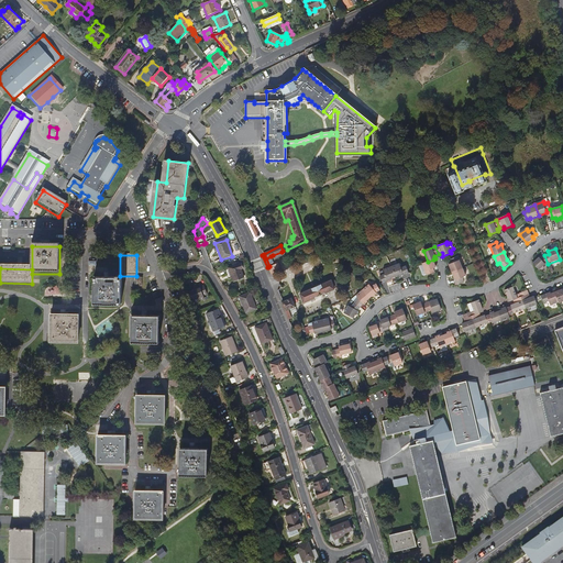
[(548,264),(544,255),(540,257),(533,264),(540,272),(544,268),(543,267),(545,265),(548,264)]
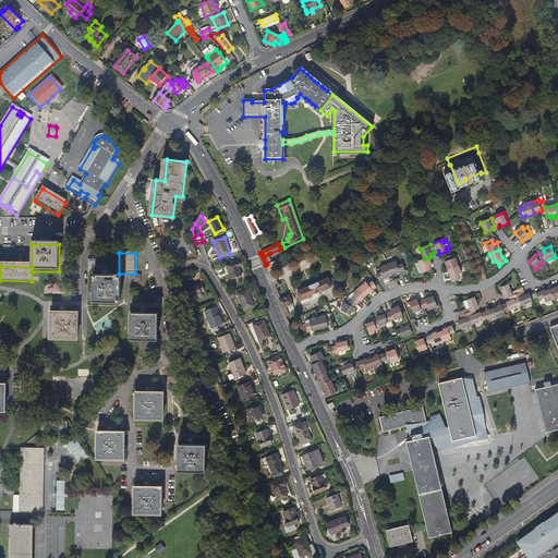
[(447,270),(458,266),(453,254),(446,258),(447,262),(444,263),(447,270)]
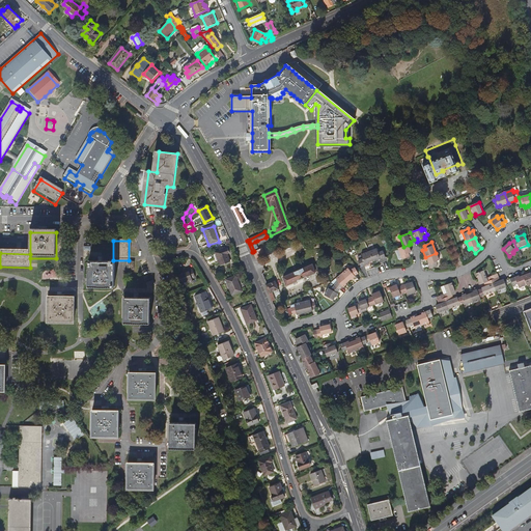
[(409,245),(403,247),(398,249),(402,259),(410,257),(409,254),(412,252),(409,245)]
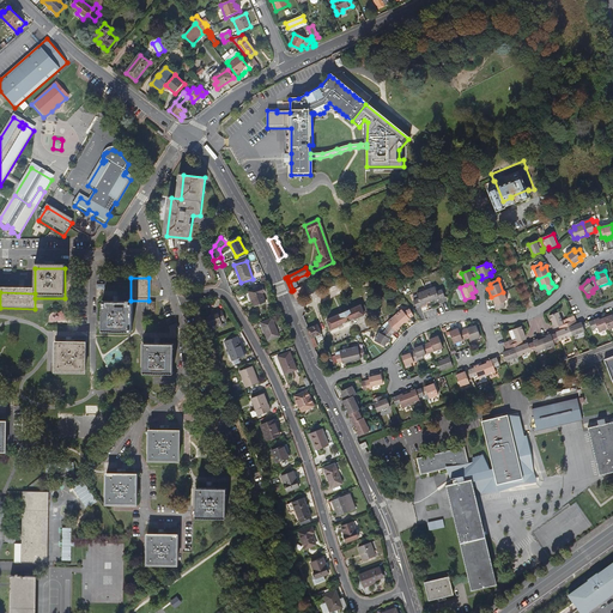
[(293,290),(292,291),(296,299),(304,295),(302,287),(299,289),(293,290)]
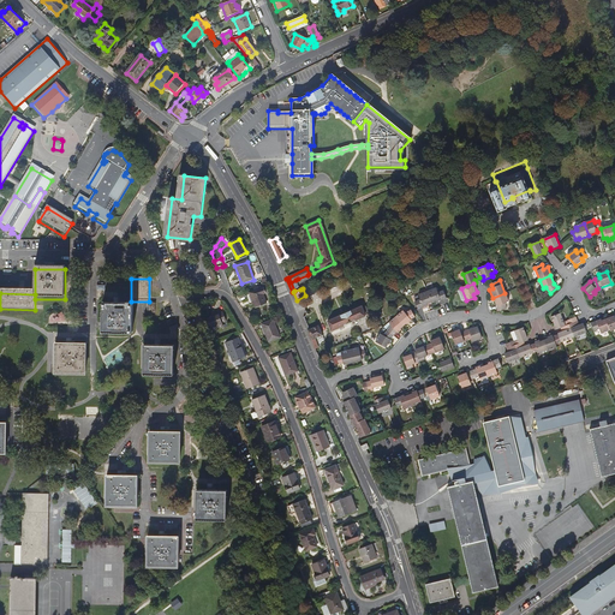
[(435,288),(428,292),(433,303),(436,300),(437,302),(446,298),(443,291),(437,293),(435,288)]
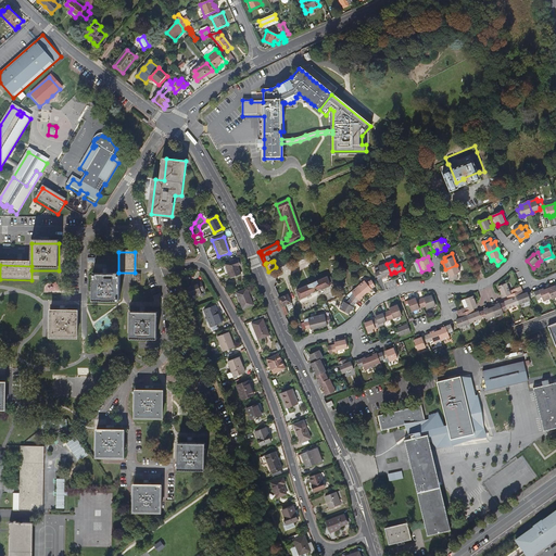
[(226,266),(230,279),(241,276),(238,267),(239,266),(238,262),(234,263),(230,264),(230,265),(226,266)]
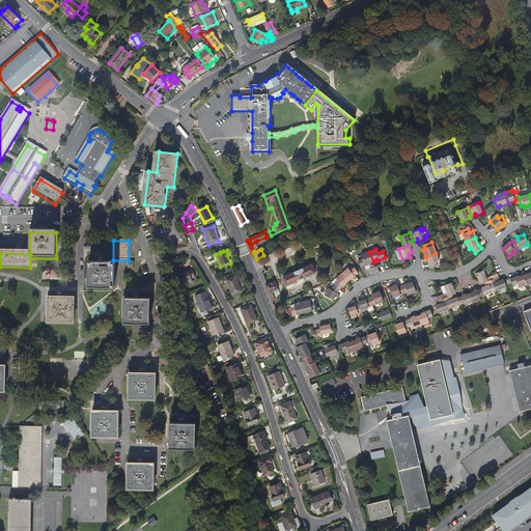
[(373,261),(369,252),(361,255),(363,258),(359,260),(361,267),(369,263),(368,262),(373,261)]
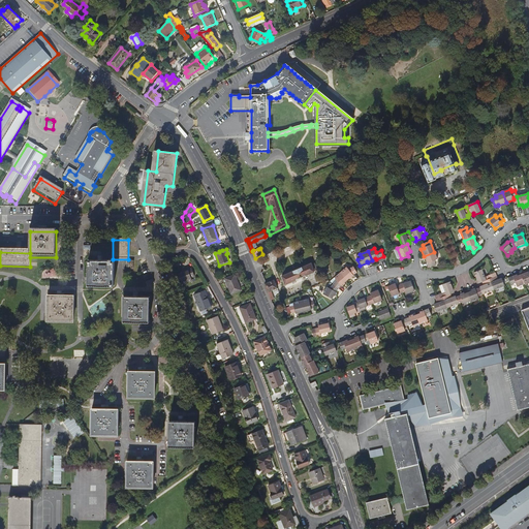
[(438,259),(434,252),(424,256),(428,263),(428,267),(435,267),(435,260),(438,259)]
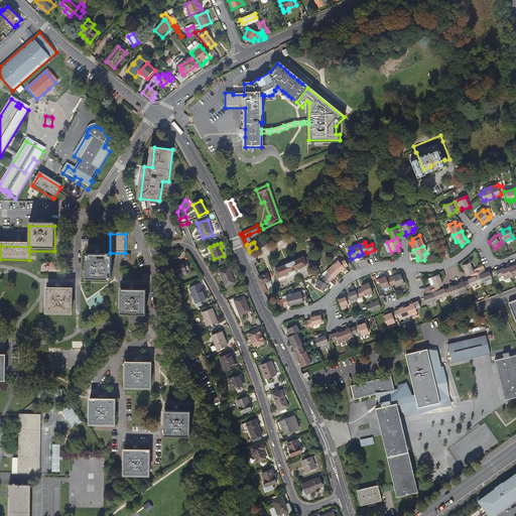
[(111,257),(87,256),(87,281),(111,282),(111,257)]
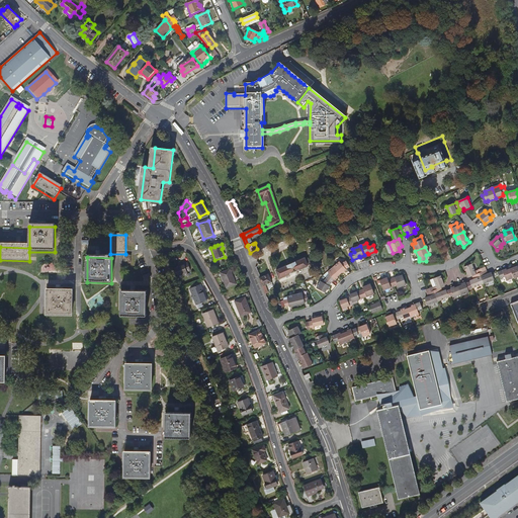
[(308,268),(308,267),(305,261),(305,260),(275,272),(279,280),(308,268)]
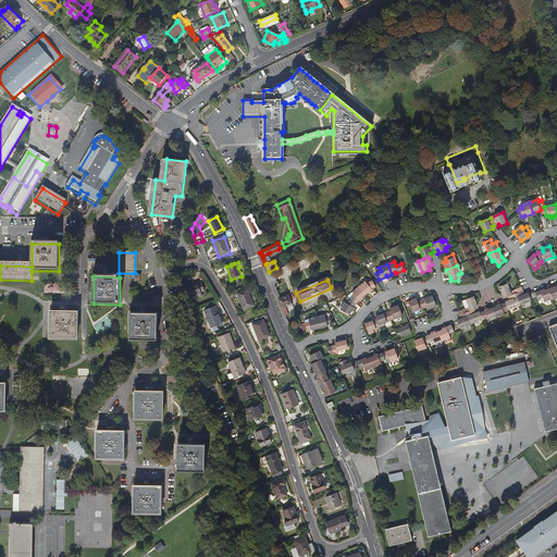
[(366,282),(359,287),(366,295),(369,292),(370,293),(373,291),(372,289),(375,287),(372,281),(367,284),(366,282)]
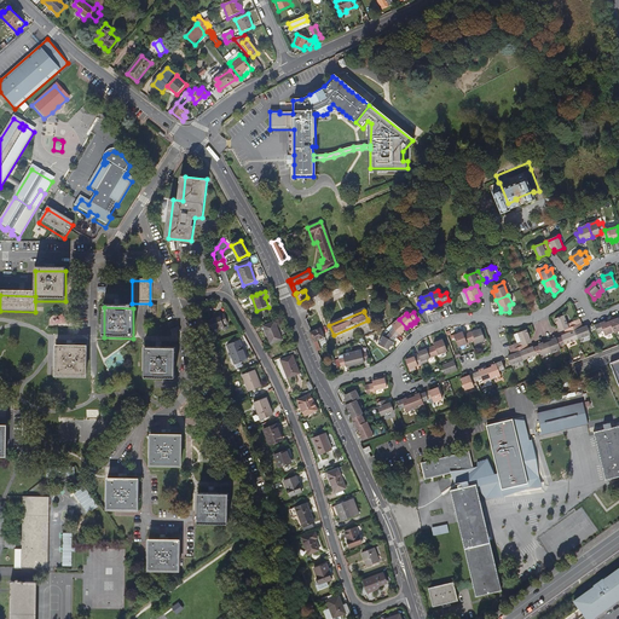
[(213,320),(208,322),(213,334),(224,330),(223,325),(227,324),(224,314),(213,318),(213,320)]
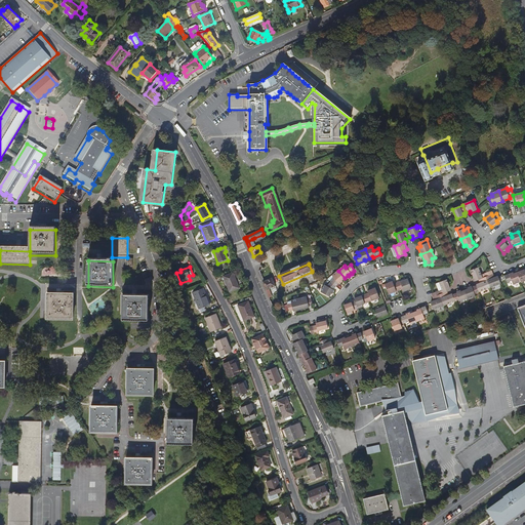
[(476,281),(479,280),(483,278),(482,275),(479,267),(471,270),(475,279),(476,279),(476,281)]
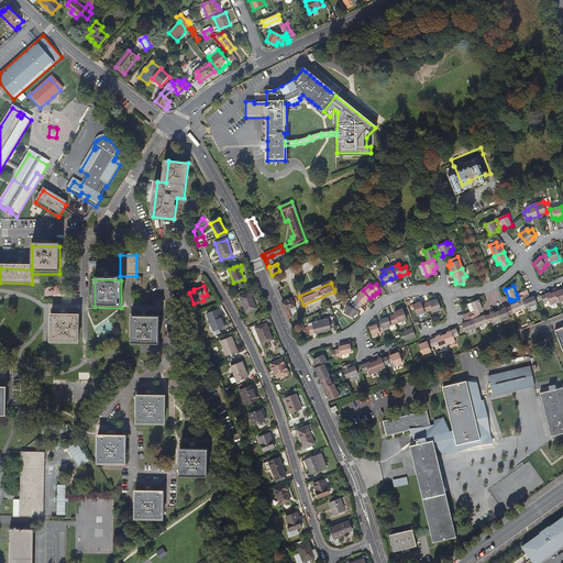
[(370,298),(363,290),(356,296),(359,298),(354,302),(361,307),(363,304),(364,305),(366,302),(365,301),(370,298)]
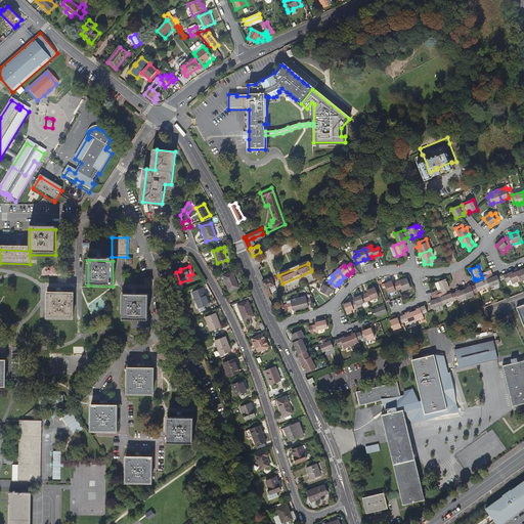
[(520,281),(516,272),(512,273),(512,272),(503,276),(504,278),(505,282),(510,280),(512,285),(520,281)]
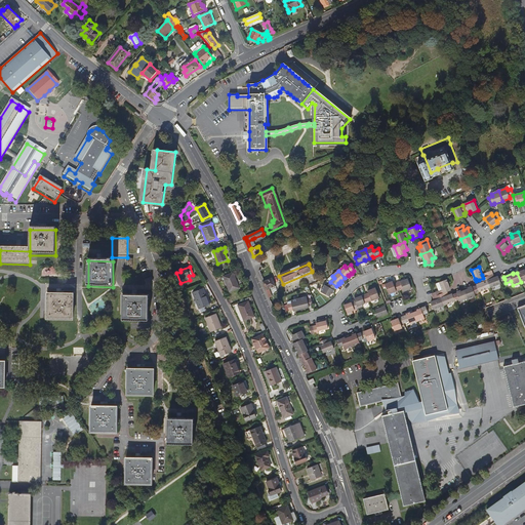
[(233,274),(223,277),(229,293),(239,290),(233,274)]
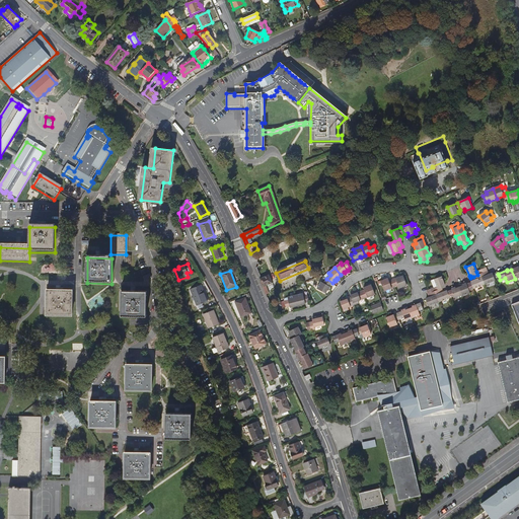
[(480,274),(485,285),(495,281),(493,274),(490,276),(488,272),(480,274)]
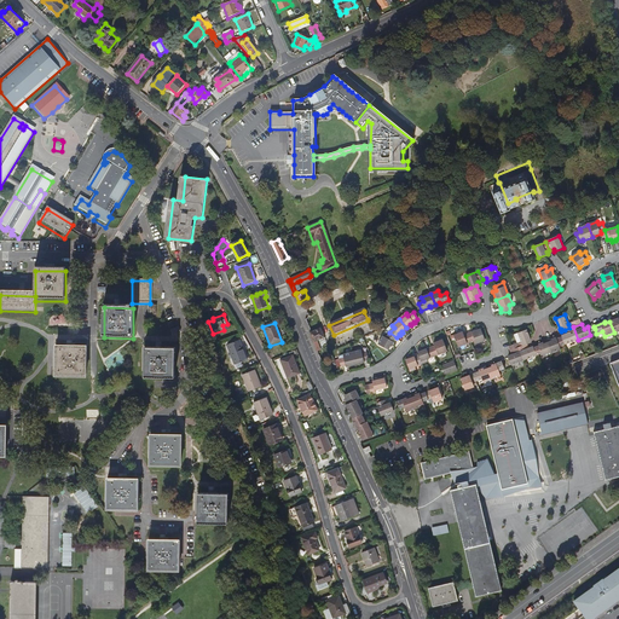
[(562,337),(566,345),(578,340),(573,327),(570,328),(565,330),(566,335),(562,337)]
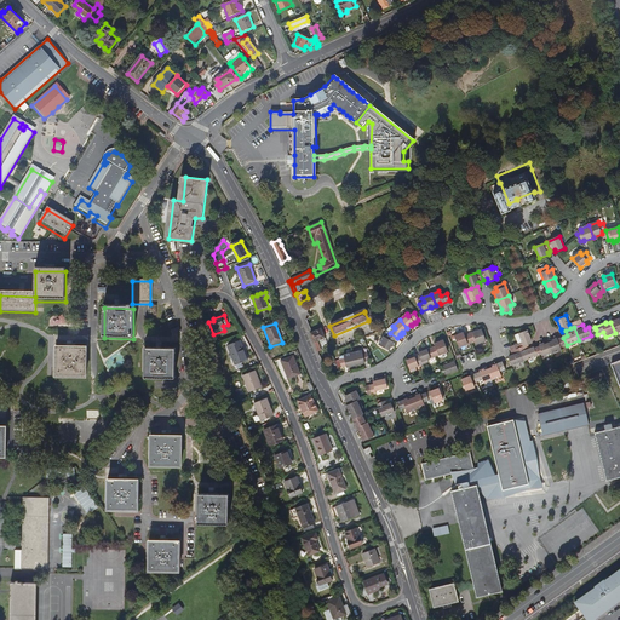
[(310,333),(316,349),(319,348),(316,343),(325,339),(321,329),(311,333),(310,333)]
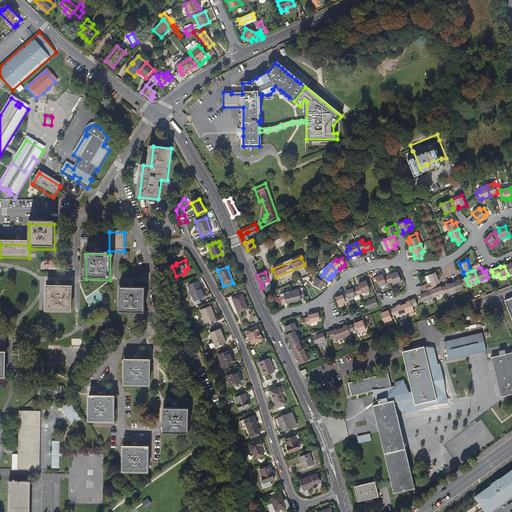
[(398,272),(387,276),(390,283),(393,282),(394,285),(402,282),(398,272)]
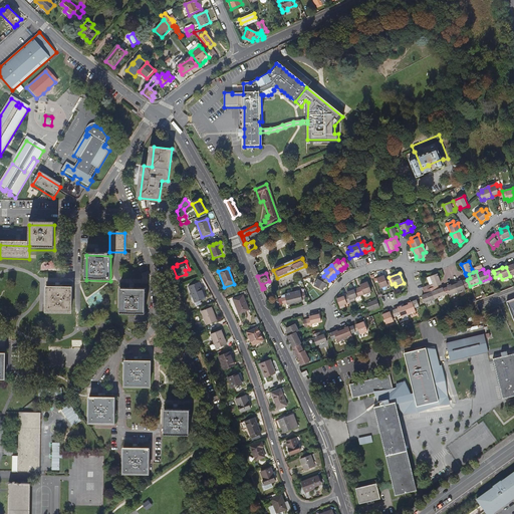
[(433,283),(435,287),(438,286),(440,285),(439,282),(440,280),(438,273),(430,276),(433,283)]
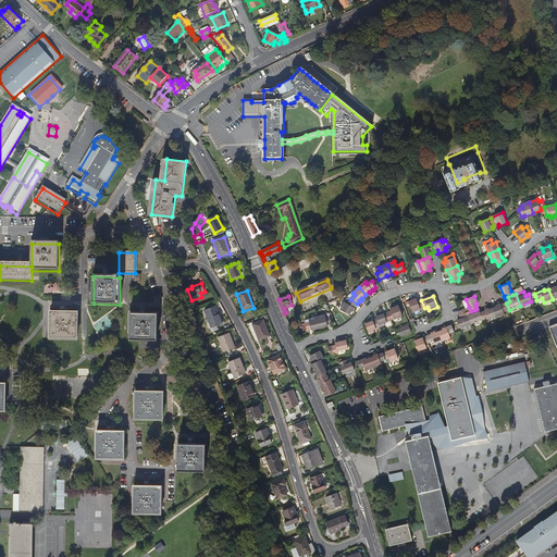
[(357,304),(350,299),(347,305),(344,302),(341,311),(349,316),(353,310),(354,311),(355,308),(354,308),(357,304)]
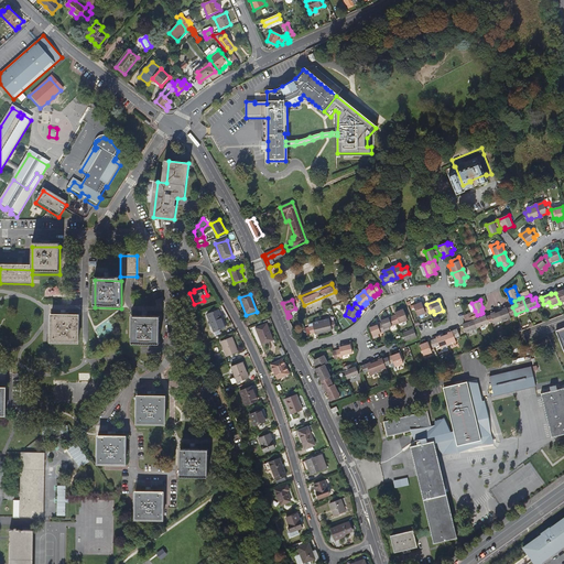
[(430,312),(426,304),(423,305),(422,303),(414,305),(419,317),(430,312)]
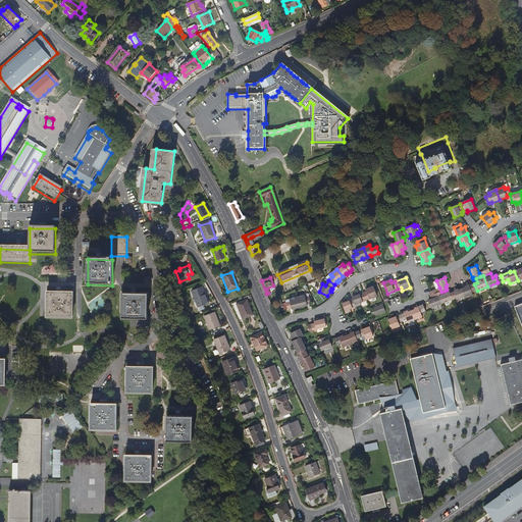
[(462,289),(466,298),(473,296),(472,293),(477,291),(474,284),(468,286),(468,285),(467,285),(466,285),(466,286),(466,288),(462,289)]
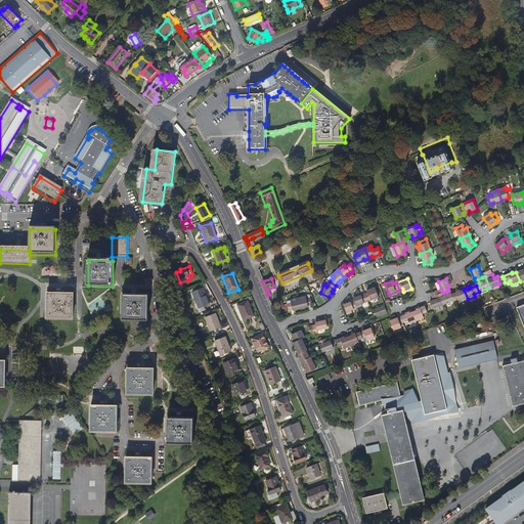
[(368,293),(365,294),(367,302),(379,297),(375,288),(367,291),(368,293)]
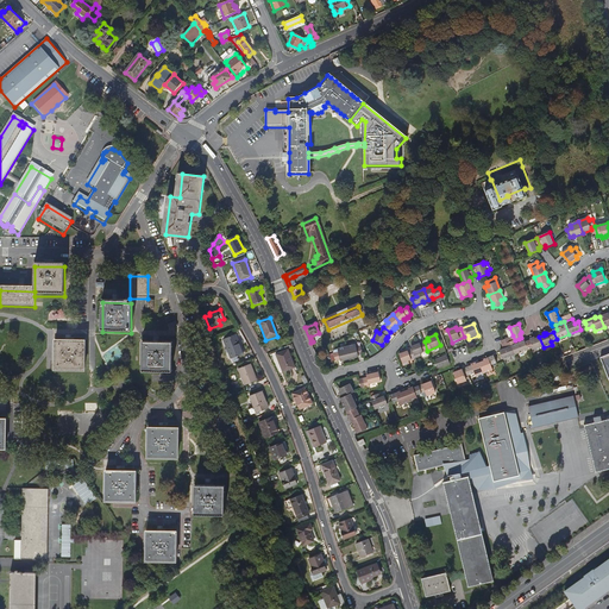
[(234,336),(224,340),(231,359),(243,355),(239,343),(238,344),(234,336)]
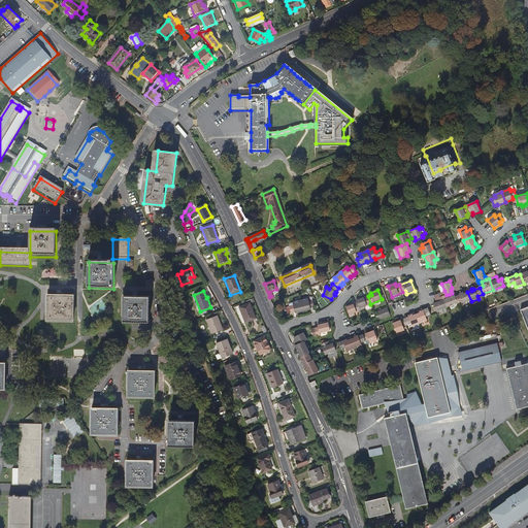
[(455,297),(458,303),(462,302),(463,305),(471,301),(467,292),(463,294),(462,293),(461,293),(460,294),(460,295),(455,297)]
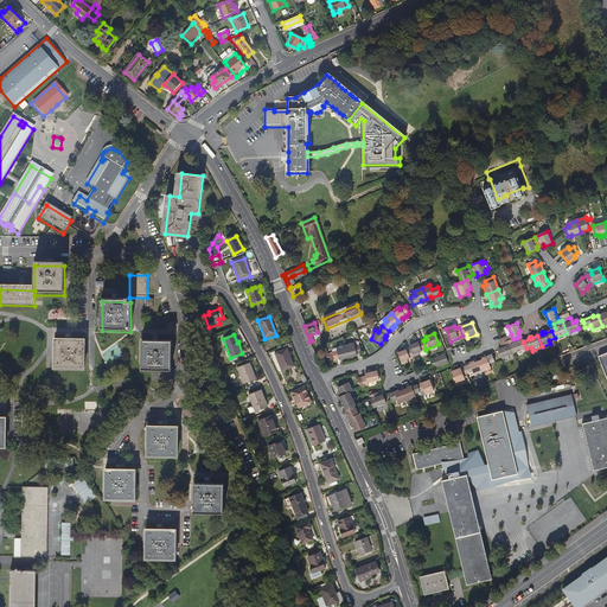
[(513,339),(509,340),(513,353),(526,349),(523,342),(519,343),(517,338),(513,339)]
